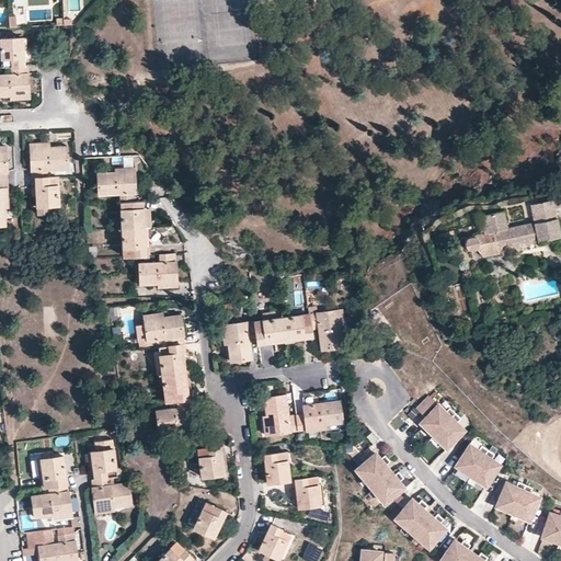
[(26,66),(26,38),(2,39),(3,67),(14,67),(26,66)]
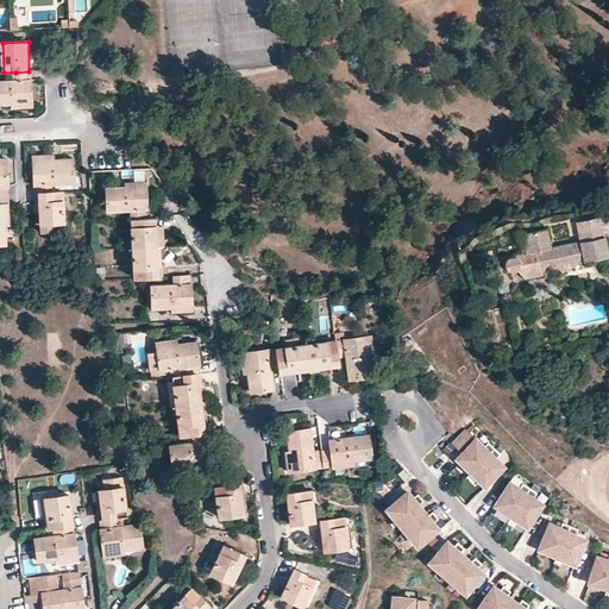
[(32,99),(31,71),(29,71),(16,73),(16,80),(0,80),(0,104),(10,104),(17,104),(18,101),(33,101),(32,99)]
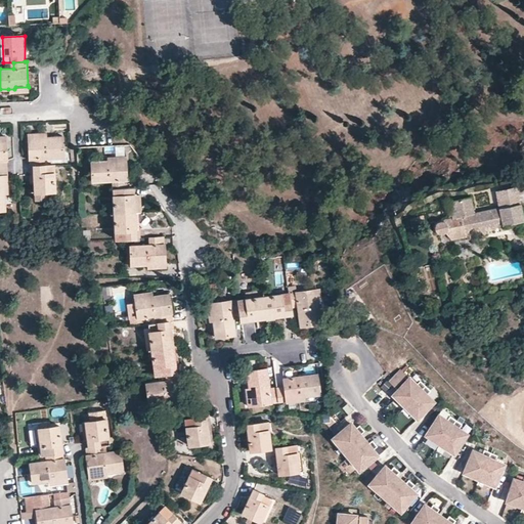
[(63,138),(47,139),(47,141),(30,141),(31,158),(32,168),(35,167),(44,167),(44,160),(64,159),(63,138)]
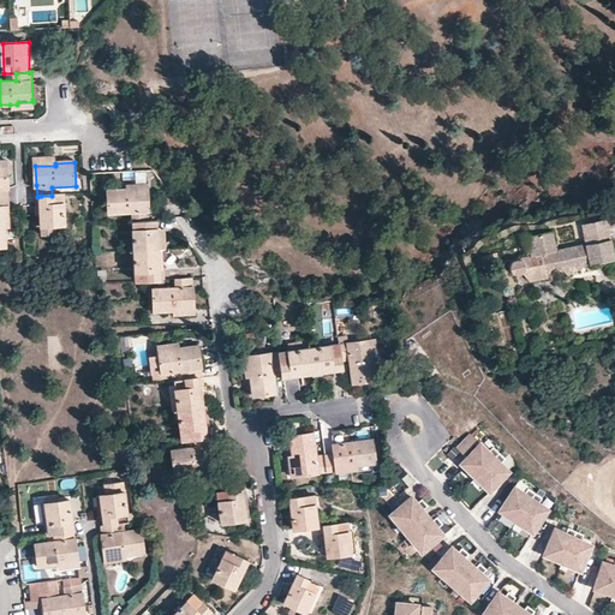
[(148,191),(127,192),(127,190),(109,191),(111,214),(133,213),(133,221),(150,221),(148,191)]
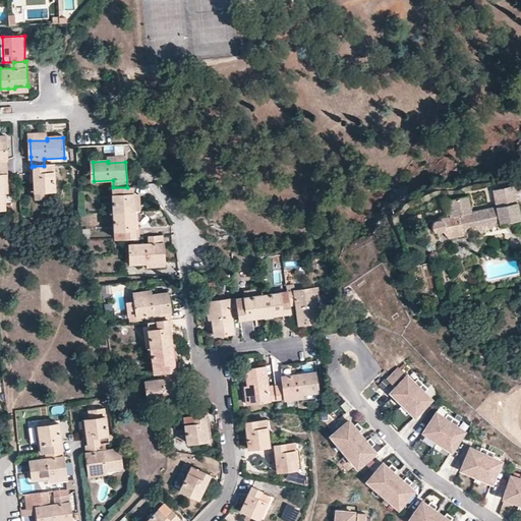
[(44,166),(35,166),(35,174),(32,174),(33,192),(55,191),(54,165),(44,166)]
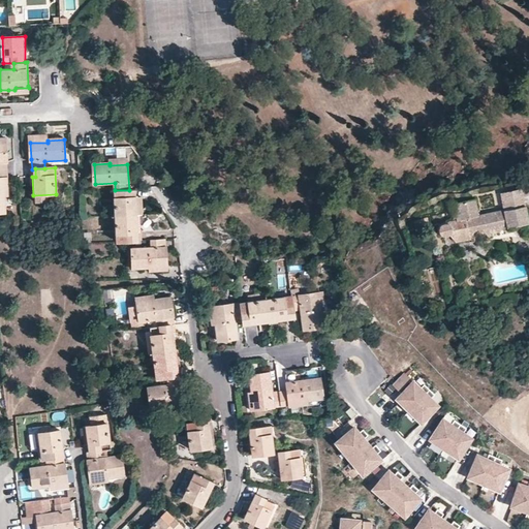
[(8,195),(8,177),(8,170),(0,170),(0,212),(5,212),(5,195),(8,195)]
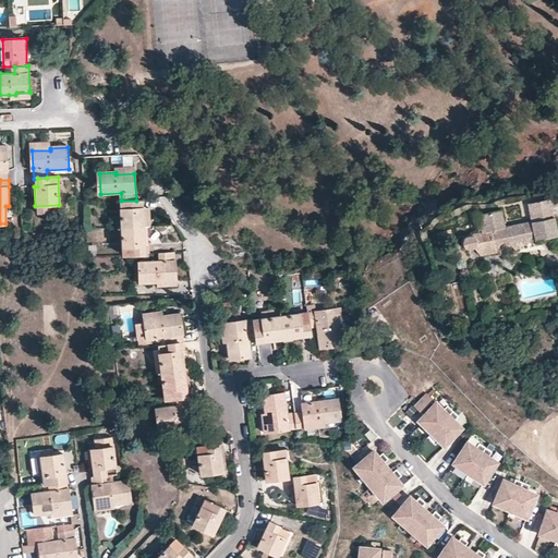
[(529,211),(530,217),(552,213),(548,195),(522,199),(524,213),(529,211)]
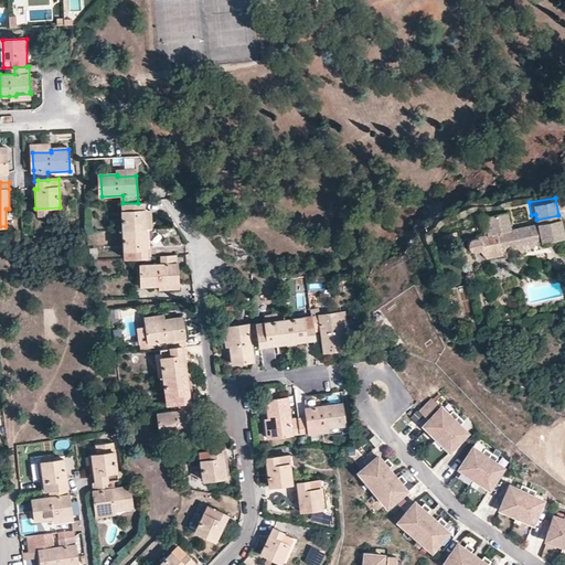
[(145,213),(139,213),(138,204),(138,203),(123,203),(124,204),(125,230),(146,228),(145,213)]
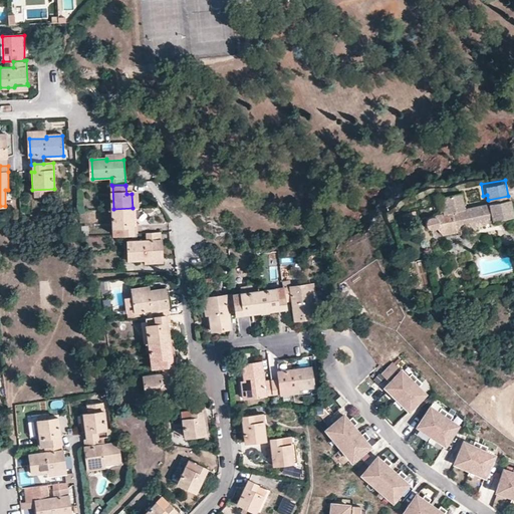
[(54,189),(32,190),(33,198),(44,198),(44,196),(54,196),(54,189)]
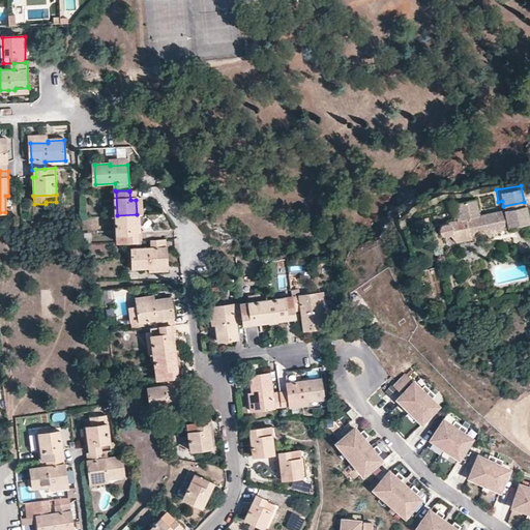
[(457,200),(460,216),(477,212),(474,196),(457,200)]
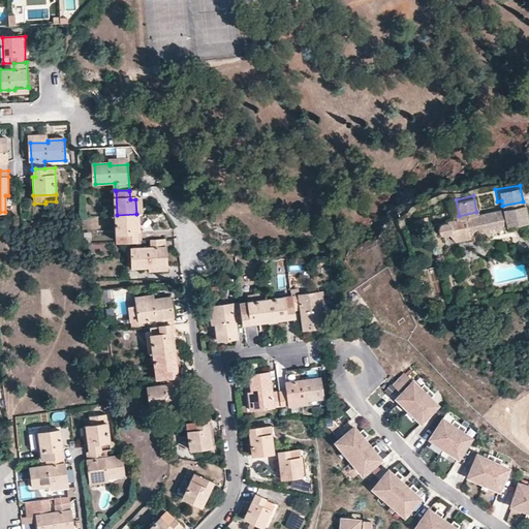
[(453,238),(456,240),(498,229),(498,226),(527,220),(523,201),(502,206),(496,208),(476,212),(459,216),(455,217),(446,218),(442,220),(436,225),(435,227),(436,229),(436,231),(439,234),(441,235),(443,236),(445,235),(448,232),(453,238)]
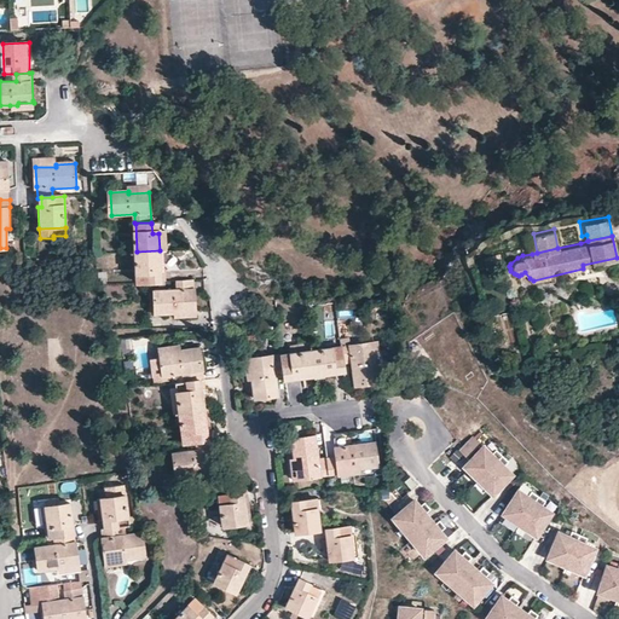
[(162,281),(160,252),(160,250),(137,252),(138,282),(162,281)]
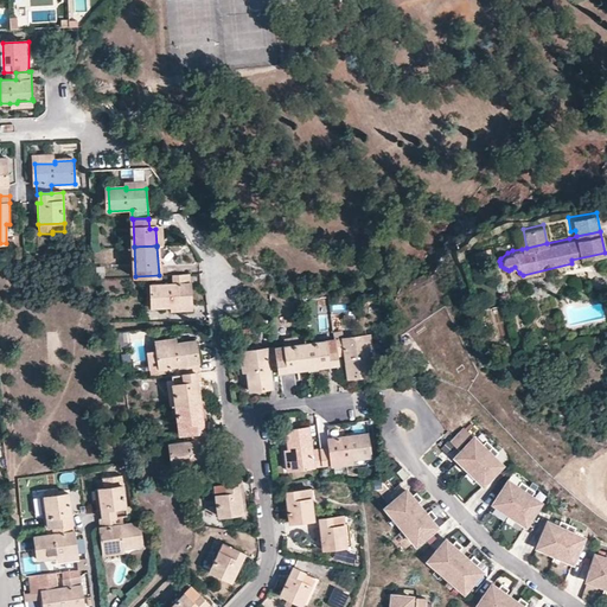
[(500,263),(499,261),(500,259),(508,253),(493,255),(494,264),(500,266),(500,263)]
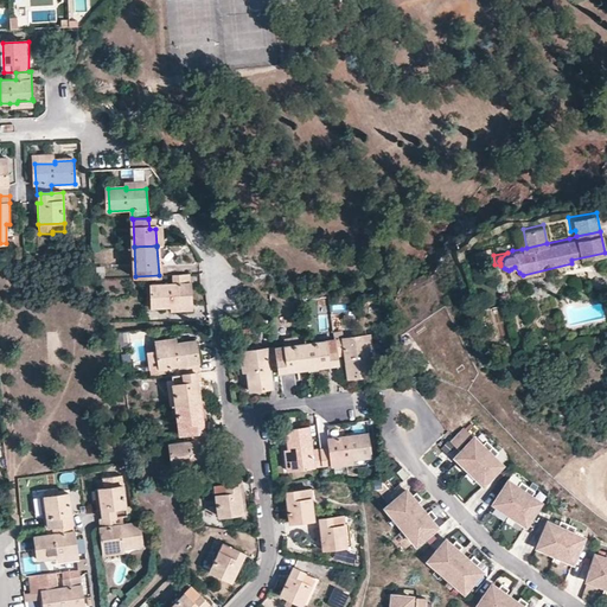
[(191,273),(174,274),(174,283),(153,285),(154,307),(173,307),(173,305),(193,304),(191,273)]
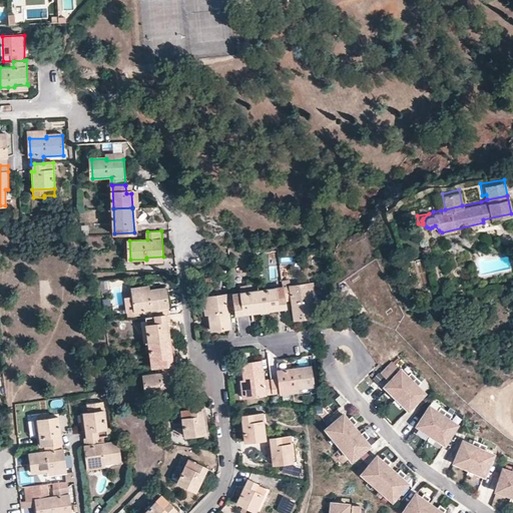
[(308,285),(284,288),(286,302),(294,301),(297,320),(315,318),(313,301),(311,301),(308,285)]
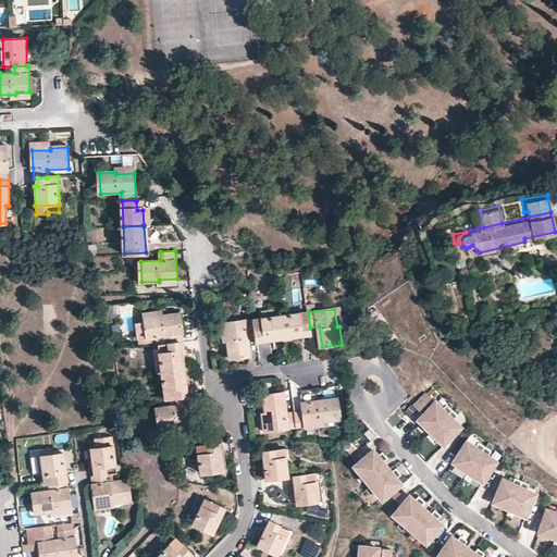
[(180,312),(165,314),(164,310),(145,312),(146,321),(148,337),(170,335),(171,343),(181,342),(183,342),(180,312)]
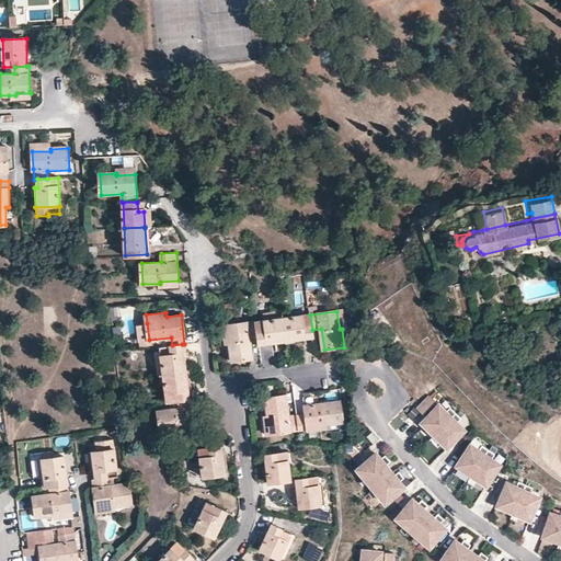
[(310,315),(284,318),(287,341),(306,339),(313,338),(312,330),(310,315)]
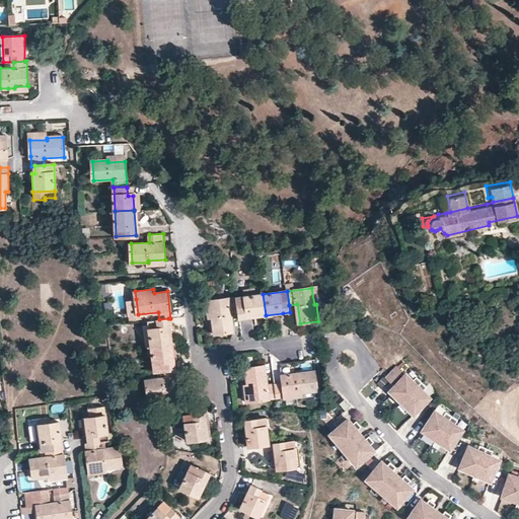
[(266,315),(263,294),(238,297),(237,297),(239,311),(240,318),(248,317),(266,315)]
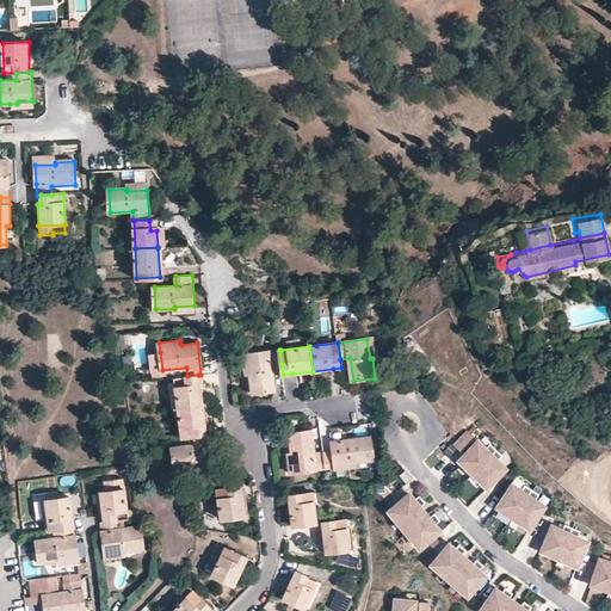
[(282,366),(279,350),(250,353),(251,356),(253,376),(251,376),(253,394),(276,390),(273,368),(282,366)]
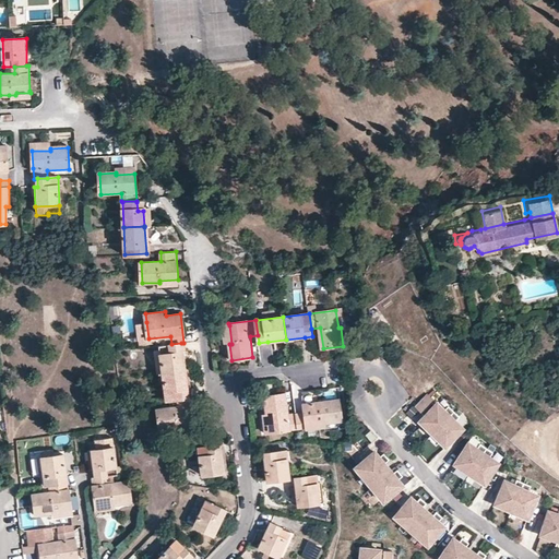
[(149,339),(146,322),(139,323),(141,340),(149,339)]
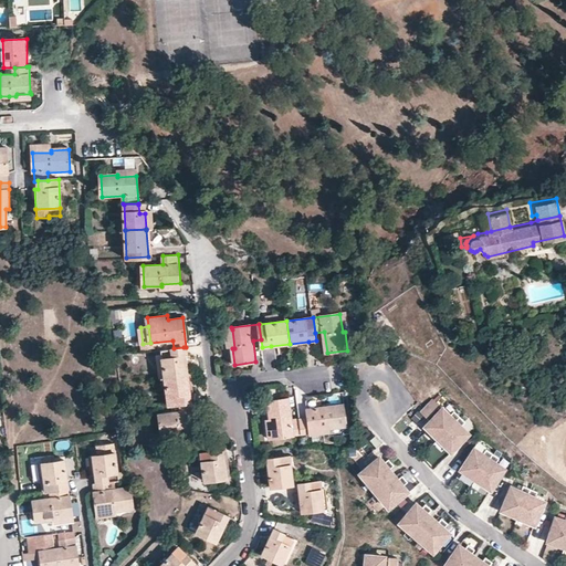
[(231,327),(224,328),(227,349),(232,348),(234,348),(232,329),(231,327)]
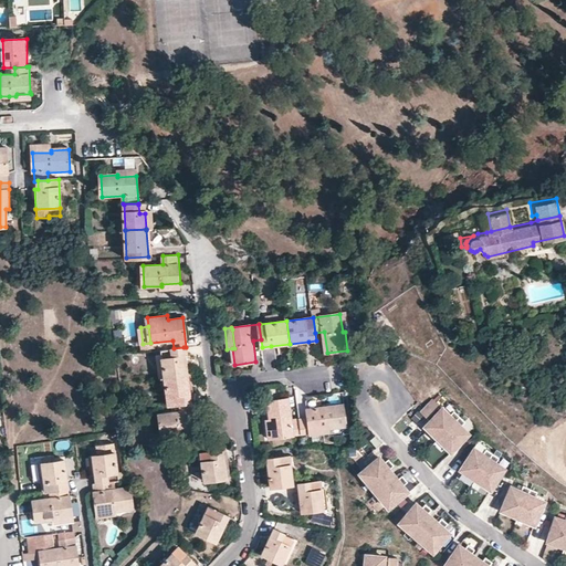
[(187,375),(184,347),(174,348),(163,350),(166,377),(187,375)]
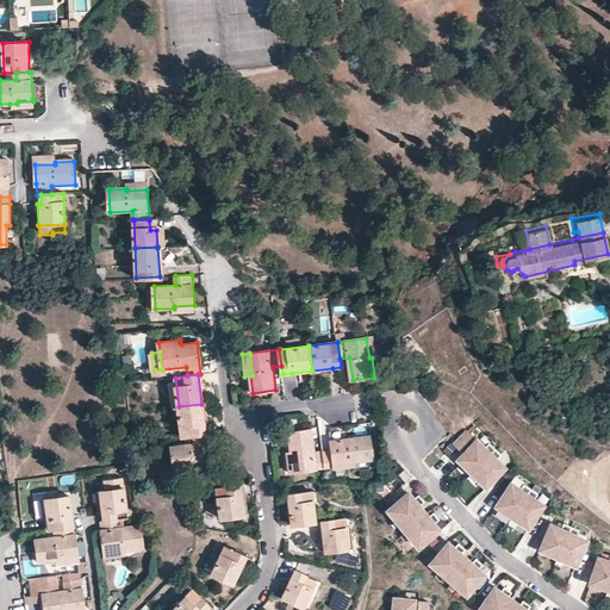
[(201,404),(179,406),(182,435),(194,434),(200,433),(205,433),(201,404)]
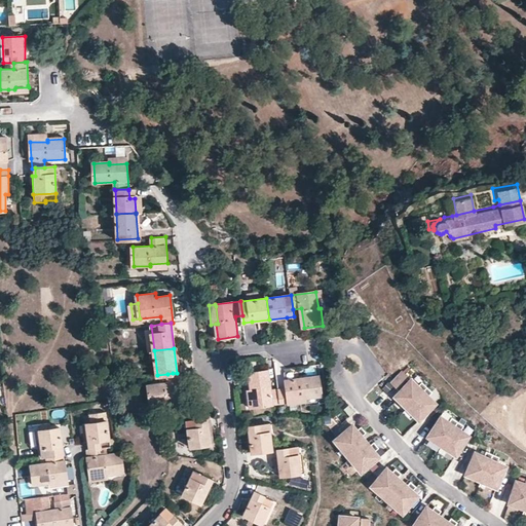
[(272,389),(270,371),(268,370),(250,373),(249,373),(251,391),(254,390),(256,407),(280,404),(278,388),(272,389)]
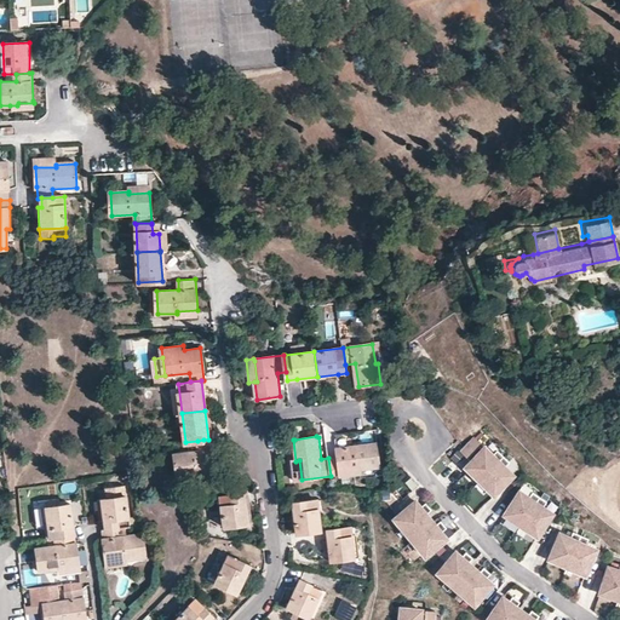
[(216,469),(213,438),(208,440),(204,440),(197,441),(199,449),(173,453),(176,477),(195,475),(195,472),(216,469)]
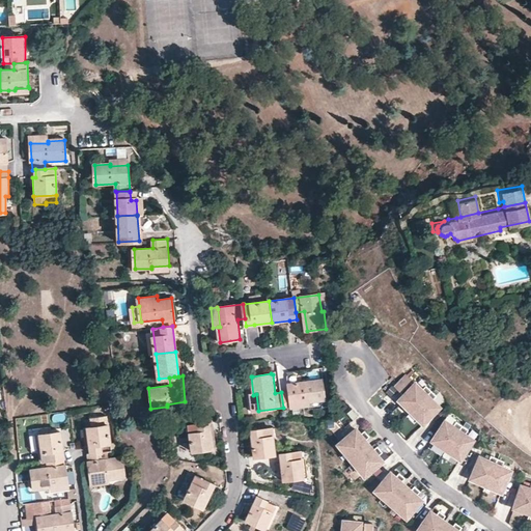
[(400,400),(424,423),(431,416),(429,414),(434,411),(435,412),(441,407),(434,399),(438,395),(427,386),(424,390),(417,383),(413,387),(411,384),(412,383),(406,376),(394,389),(400,395),(402,393),(406,395),(400,400)]
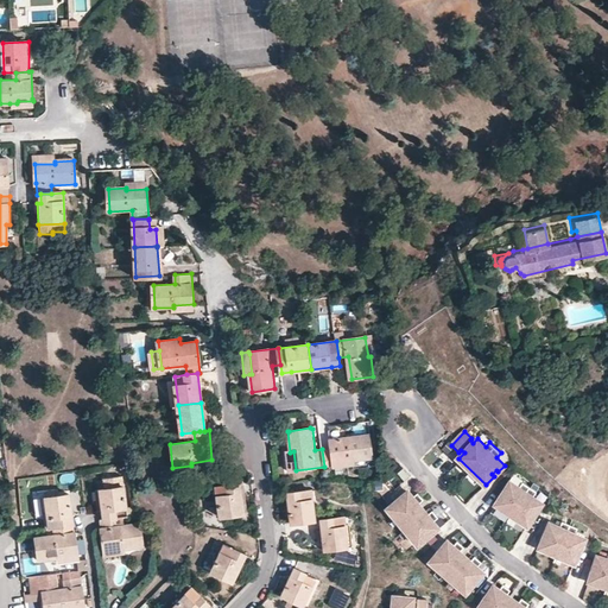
[(368,434),(331,438),(333,447),(322,449),(324,467),(325,467),(335,466),(335,467),(354,464),(354,460),(372,457),(368,434)]
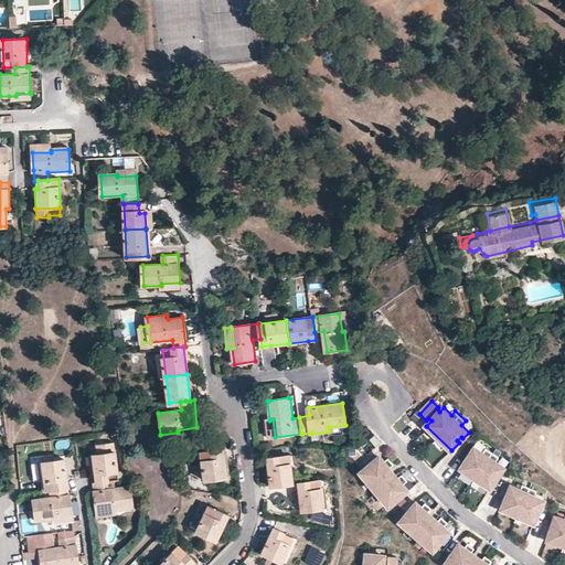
[(497,461),(500,456),(488,448),(484,454),(476,448),(471,455),(473,457),(470,461),(468,460),(461,469),(491,489),(497,479),(494,478),(498,473),(500,475),(505,467),(497,461)]
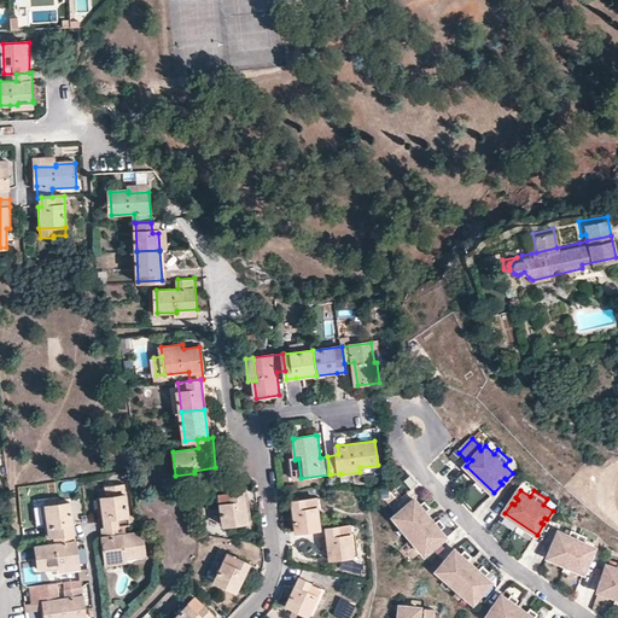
[(222,524),(248,522),(244,491),(219,495),(222,524)]
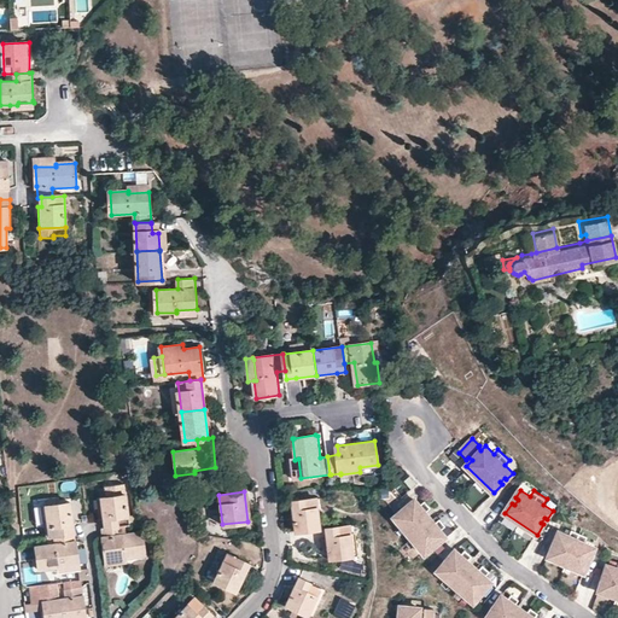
[(130,524),(127,494),(99,497),(100,519),(104,518),(105,520),(106,528),(118,526),(130,524)]
